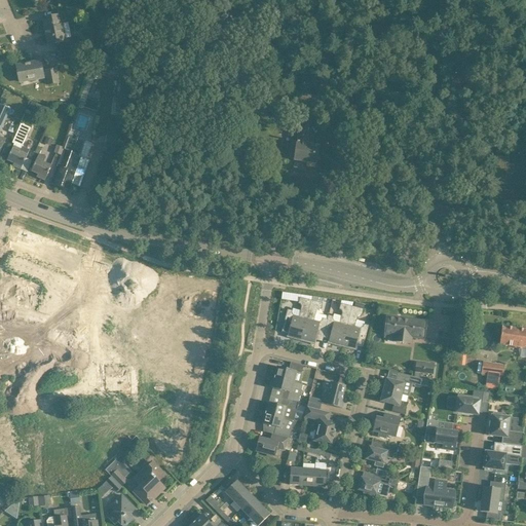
[(66,8),(68,16),(83,13),(82,5),(66,8)]
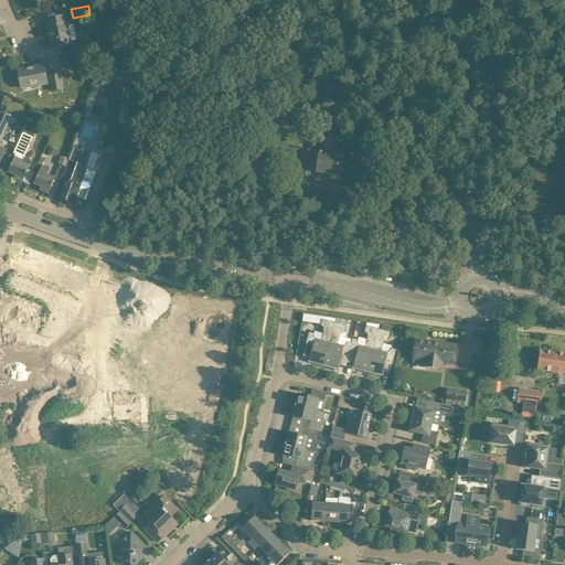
[(65,17),(57,18),(46,21),(52,49),(71,44),(65,17)]
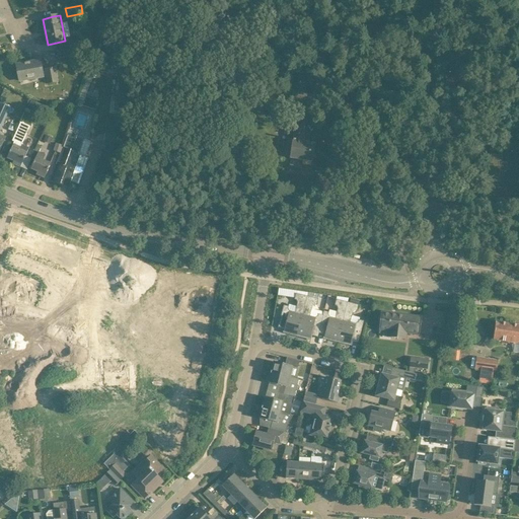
[(76,55),(73,42),(65,43),(68,57),(76,55)]
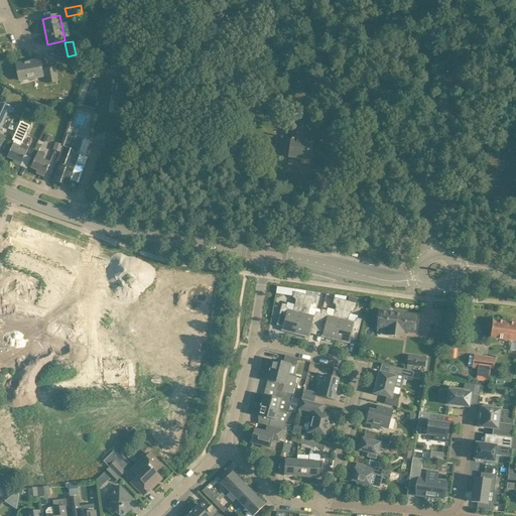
[(96,62),(107,62),(107,58),(105,57),(105,54),(97,54),(96,62)]
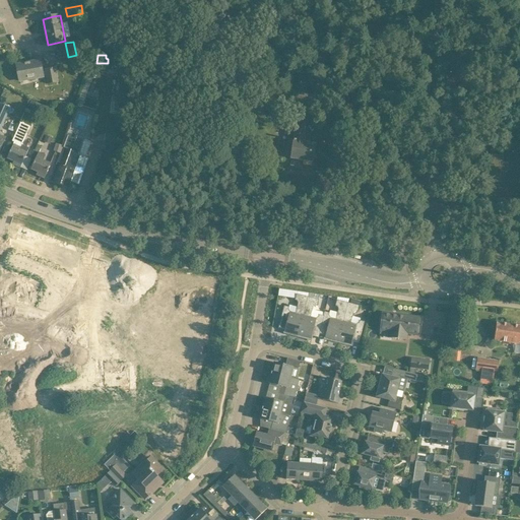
[(16,65),(18,75),(19,81),(43,76),(47,75),(49,83),(57,82),(56,78),(54,68),(46,70),(42,71),(40,61),(16,65)]
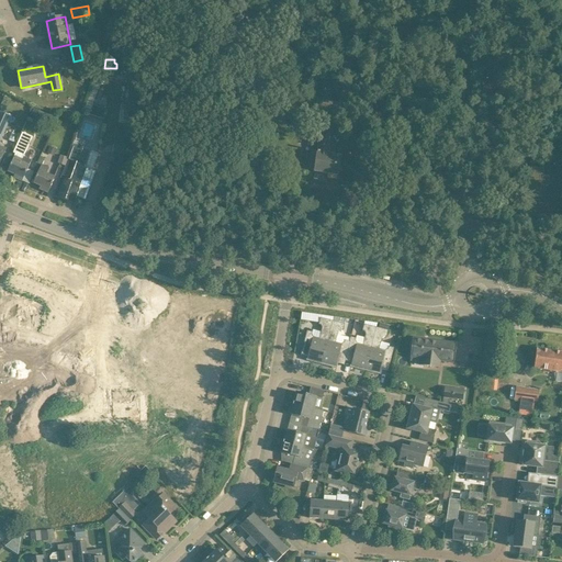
[(283,105),(292,115),(307,102),(298,92),(283,105)]
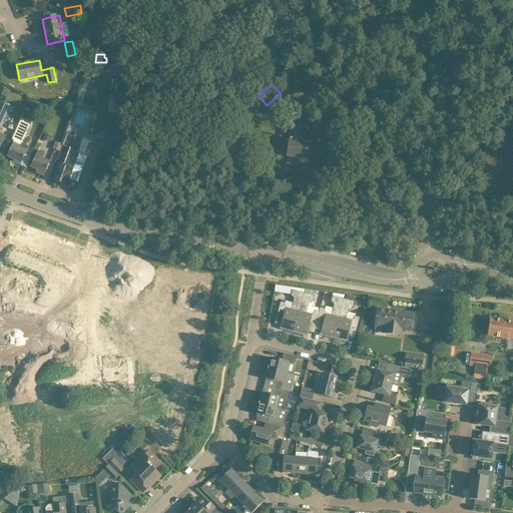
[(94,107),(96,98),(85,94),(82,104),(94,107)]
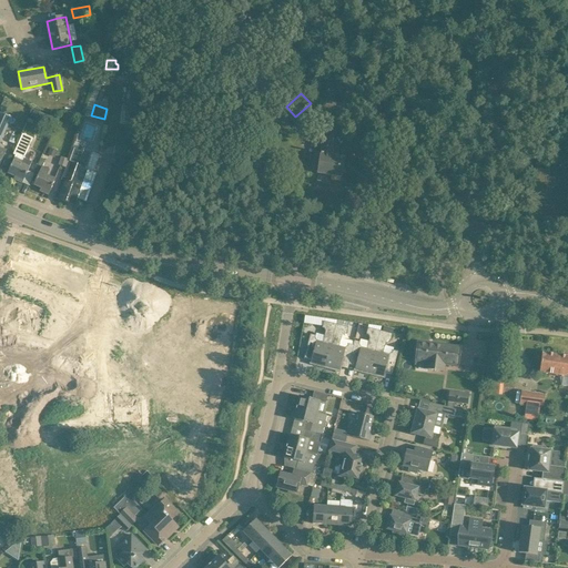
[(34,111),(32,117),(42,121),(44,114),(34,111)]
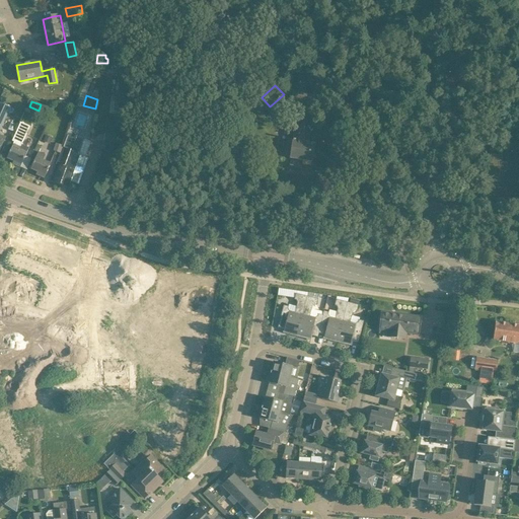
[(0,149),(3,143),(6,137),(0,134),(0,132),(1,129),(4,124),(11,107),(10,106),(0,102),(0,149)]
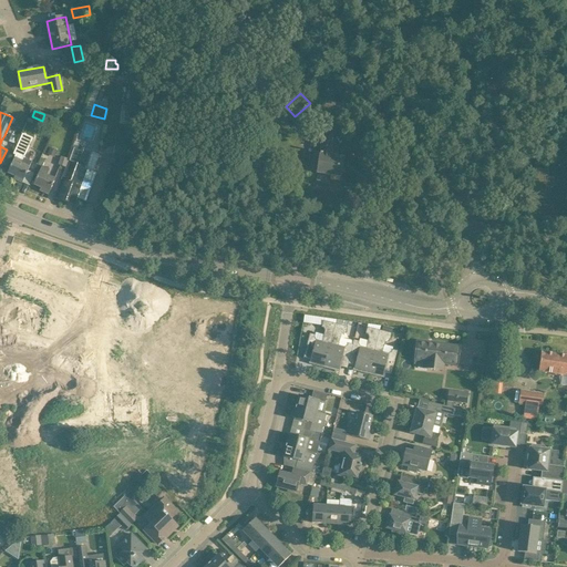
[(43,120),(54,125),(58,119),(45,114),(43,120)]
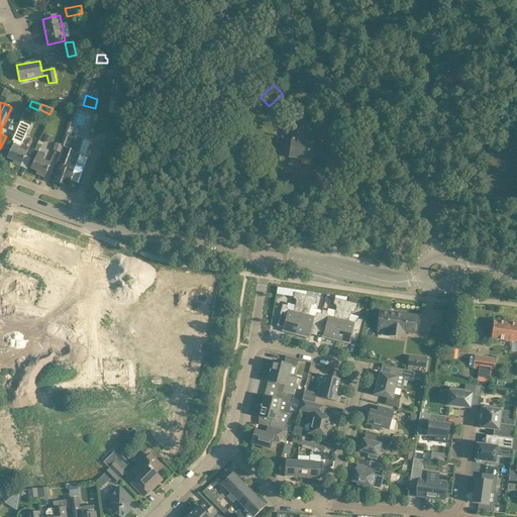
[(10,152),(8,158),(14,161),(13,164),(20,168),(25,159),(27,153),(26,152),(29,147),(21,144),(29,126),(20,122),(12,141),(15,142),(10,152)]
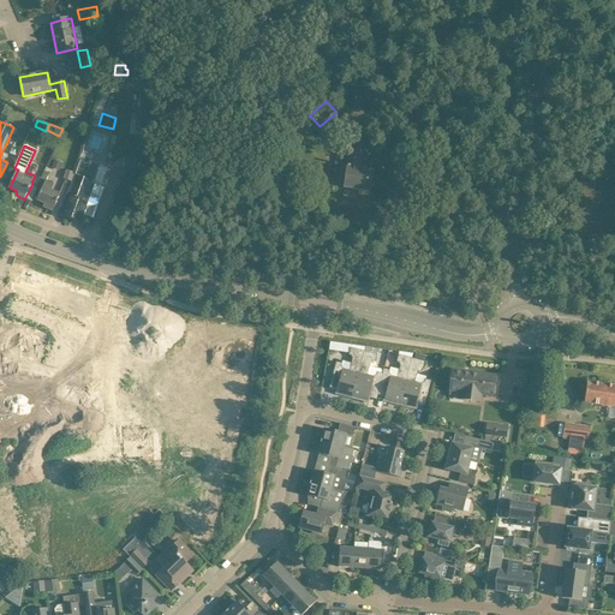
[(344,186),(344,187),(370,191),(374,171),(359,168),(360,149),(348,149),(347,166),(346,166),(346,167),(339,166),(336,186),(344,186)]
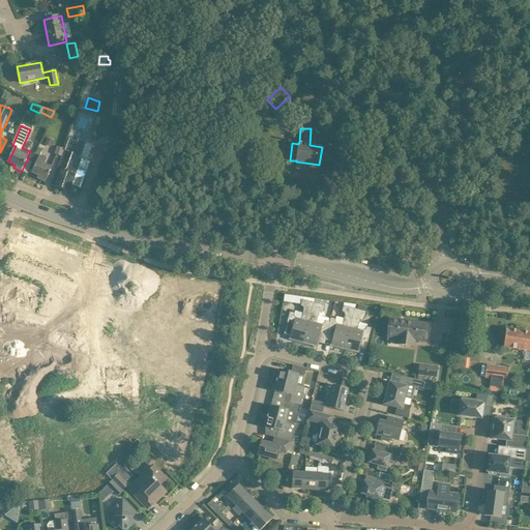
[(115,160),(116,137),(106,137),(105,159),(115,160)]
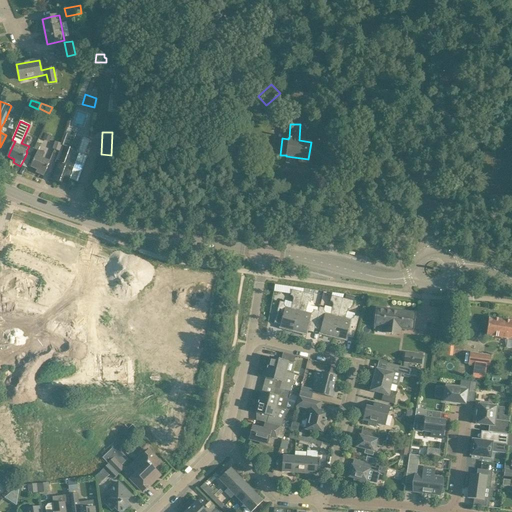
[(58,171),(55,181),(67,185),(69,179),(69,178),(77,181),(80,171),(79,171),(83,161),(77,159),(80,152),(78,151),(82,139),(67,133),(57,160),(62,161),(58,171)]
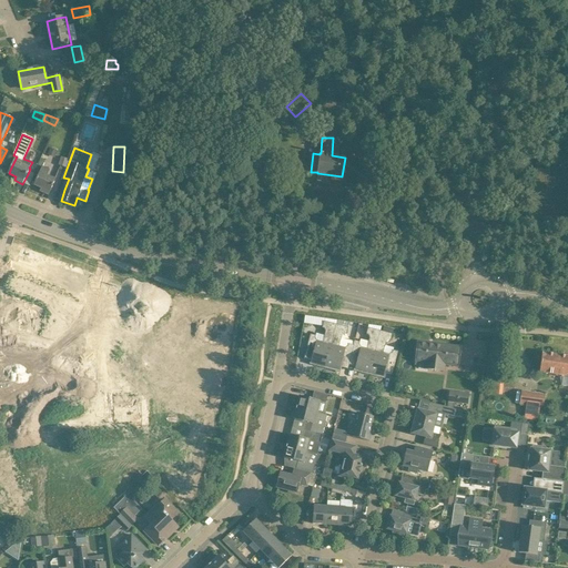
[(61,156),(58,165),(66,168),(69,160),(61,156)]
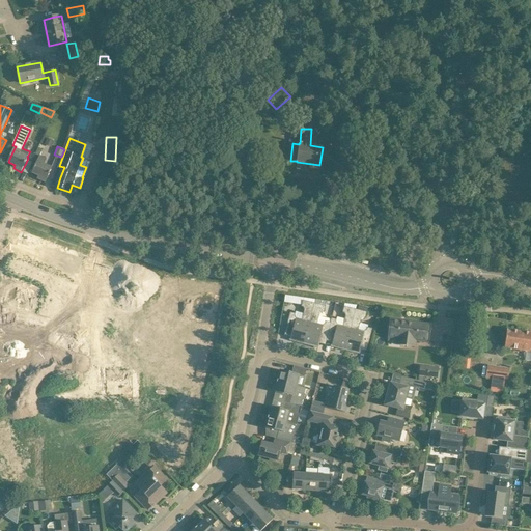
[(39,157),(35,167),(32,173),(38,176),(37,179),(46,183),(52,168),(45,165),(47,160),(39,157)]
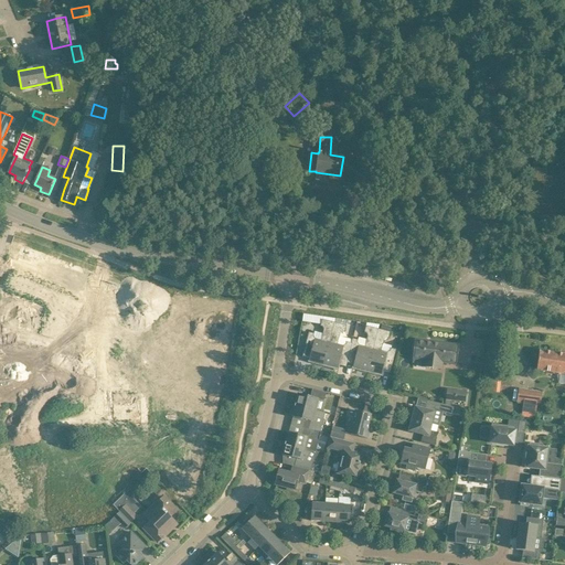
[(0,291),(3,292),(6,286),(18,288),(20,278),(8,275),(0,273),(0,291)]
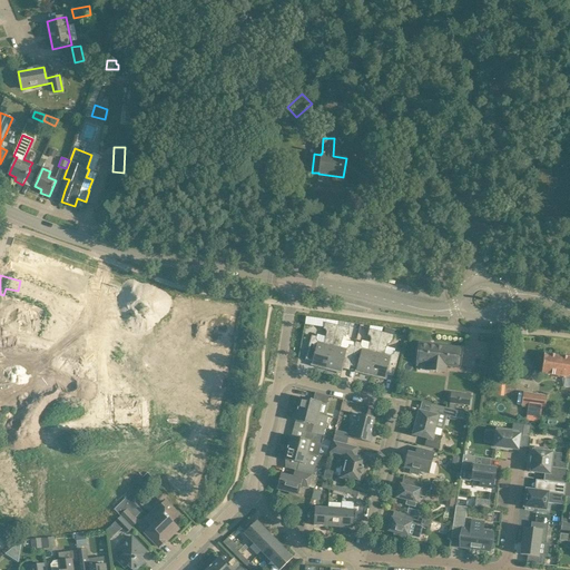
[(0,294),(0,313),(11,316),(15,306),(2,303),(3,295),(0,294)]
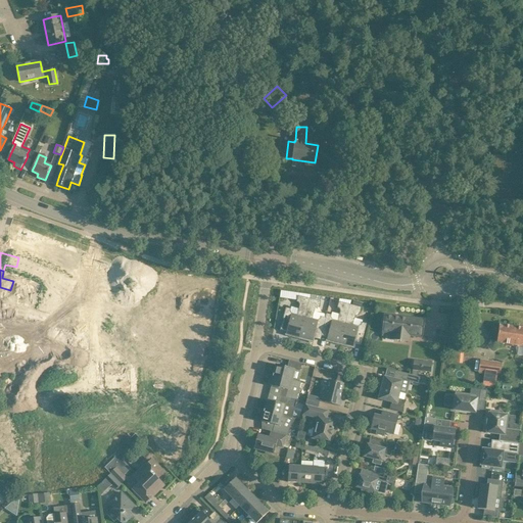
[(188,284),(183,302),(191,304),(189,315),(185,332),(188,333),(203,336),(207,320),(214,290),(188,284)]
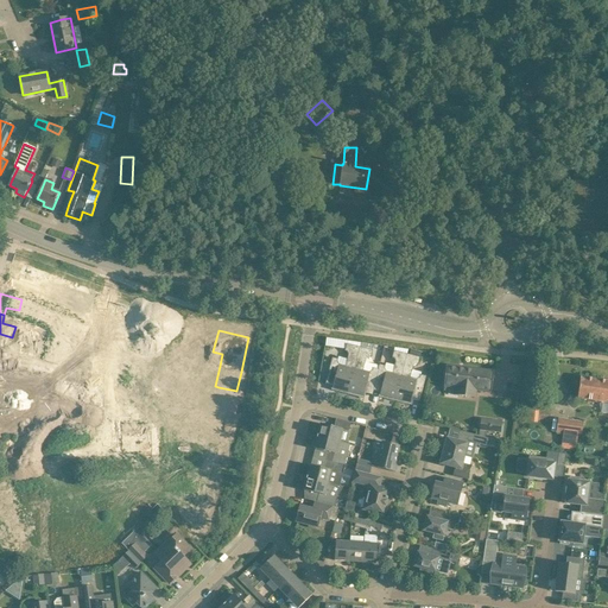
[(0,347),(10,349),(12,337),(0,334),(0,347)]
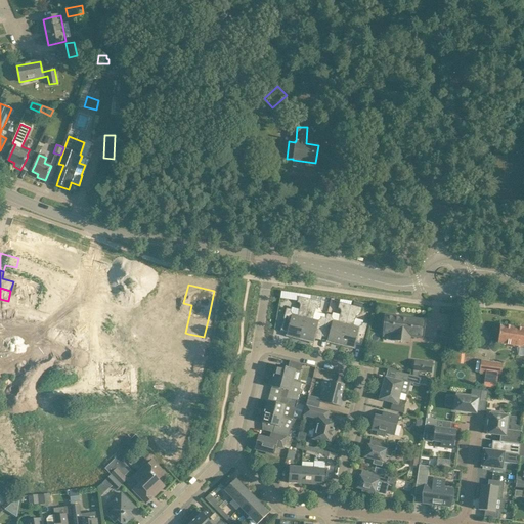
[(291,311),(292,310),(287,308),(280,331),(291,333),(290,337),(300,340),(310,299),(299,297),(297,303),(299,303),(300,306),(298,315),(293,314),(291,311)]
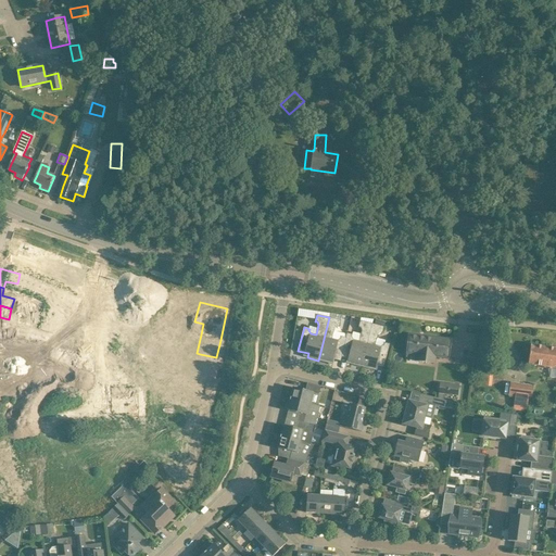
[(335,359),(340,362),(348,333),(346,333),(345,338),(341,337),(340,339),(338,340),(332,339),(335,328),(338,327),(339,327),(341,320),(329,317),(318,361),(333,364),(335,359)]
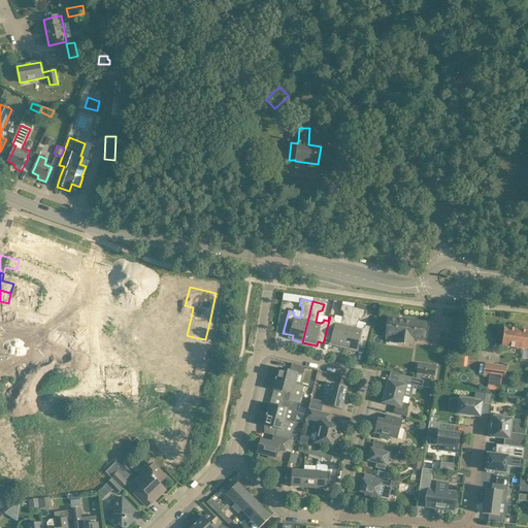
[(343,349),(354,307),(342,304),(340,310),(342,311),(343,314),(341,324),(335,323),(334,320),(334,318),(330,317),(323,343),(324,343),(325,339),(334,341),(333,345),(343,349)]
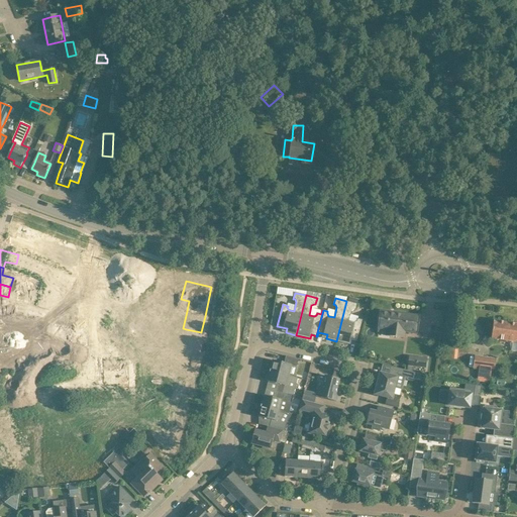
[(356,342),(363,320),(357,319),(356,321),(354,322),(349,321),(351,311),(353,310),(355,310),(357,304),(356,304),(348,302),(346,301),(336,341),(345,343),(346,339),(356,342)]
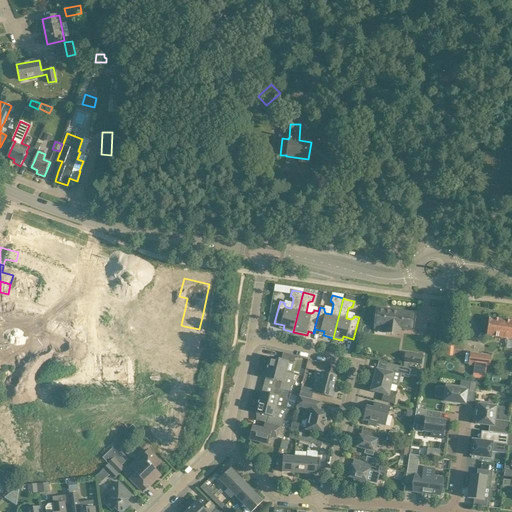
[(52,308),(46,331),(58,334),(61,319),(67,321),(70,309),(64,308),(63,311),(52,308)]
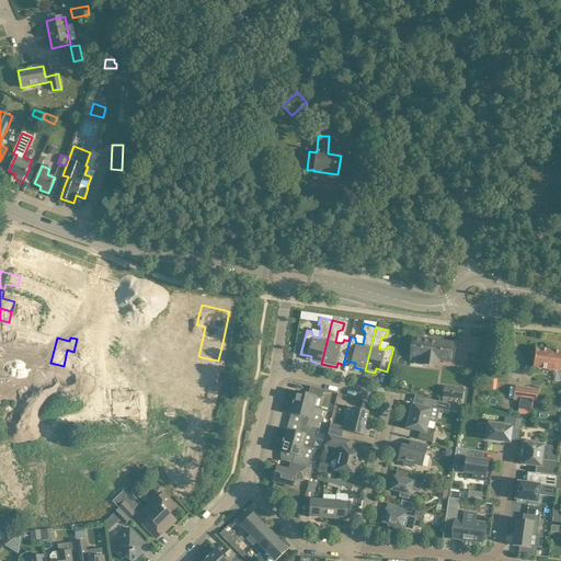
[(410,357),(420,358),(419,365),(438,367),(439,361),(453,363),(456,343),(412,338),(410,357)]
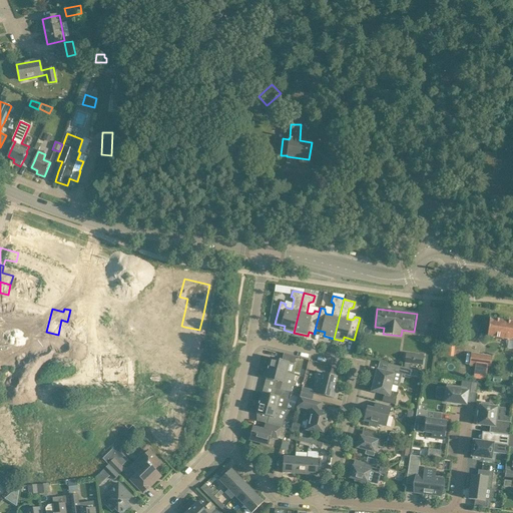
[(105,317),(102,328),(108,330),(104,346),(116,349),(123,321),(105,317)]
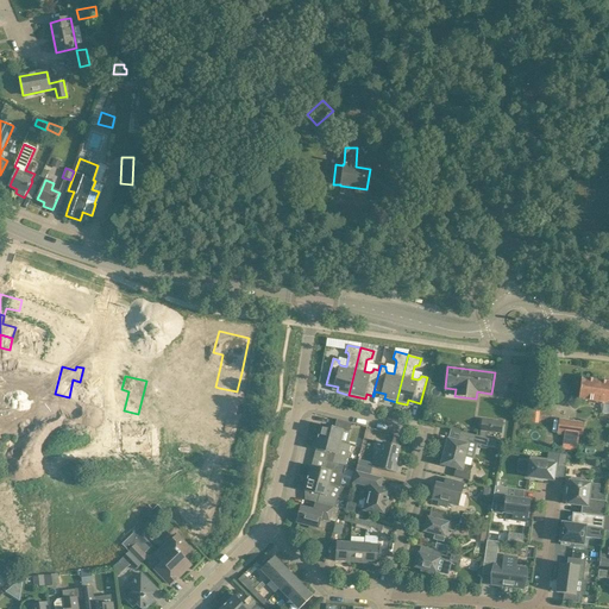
[(578,399),(608,403),(608,381),(582,377),(578,399)]
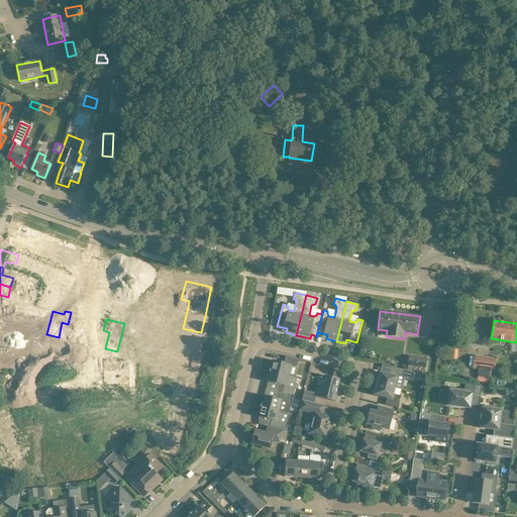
[(75,321),(70,340),(82,343),(87,324),(75,321)]
